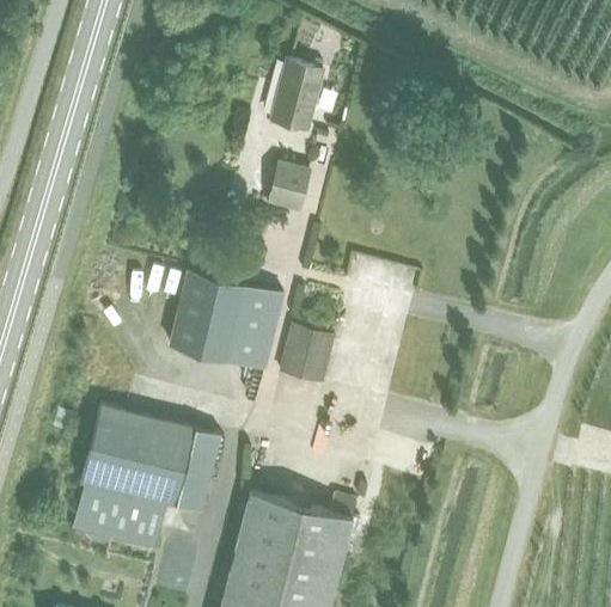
[(307,132),(324,72),(287,62),(272,121),(307,132)]
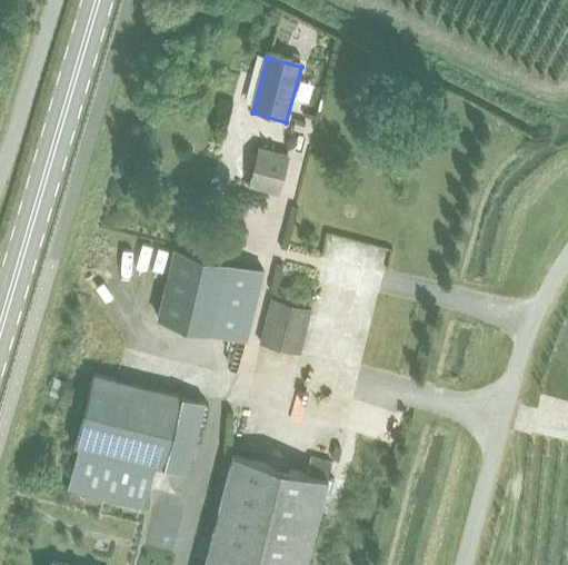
[(278,196),(287,159),(259,151),(249,188),(278,196)]
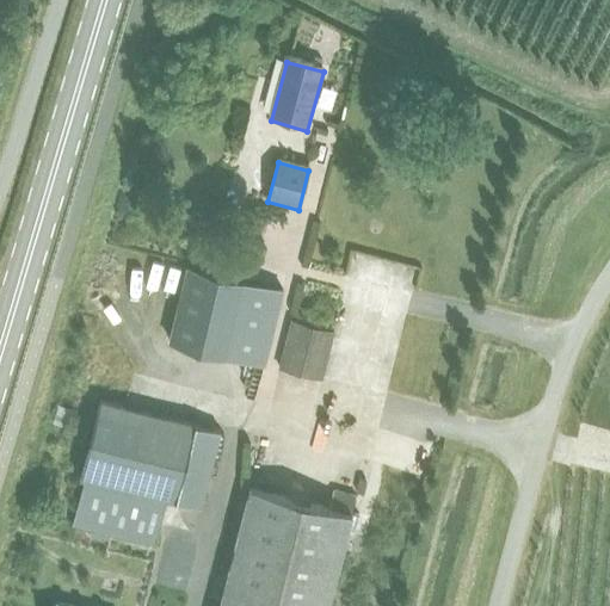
[(168,344),(264,368),(282,294),(238,283),(186,271),(168,344)]
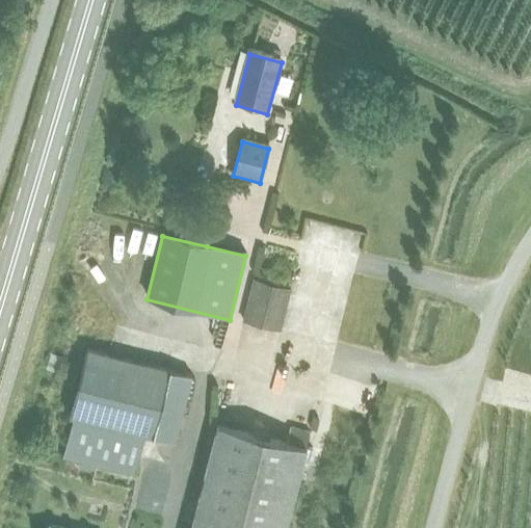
[(281,333),(291,292),(253,283),(242,323),(281,333)]
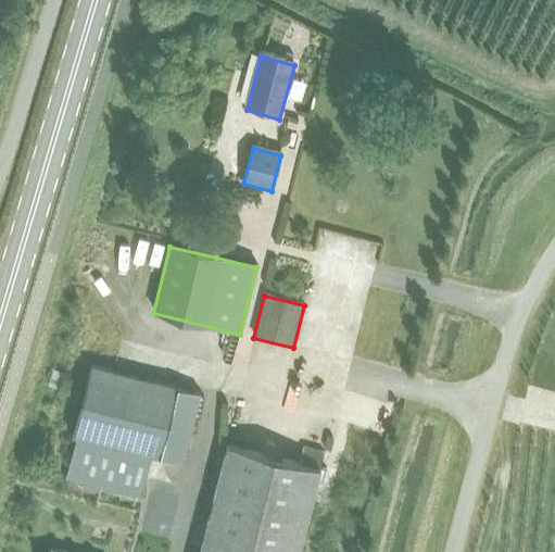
[(181,466),(200,397),(90,368),(73,438),(78,439),(67,481),(141,500),(152,459),(181,466)]
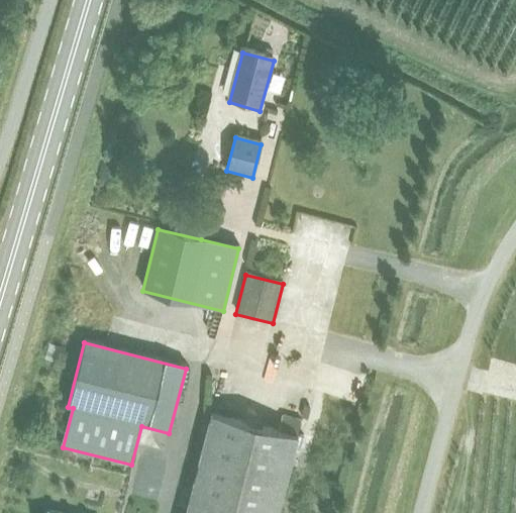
[(303,408),(301,420),(307,421),(310,409),(303,408)]
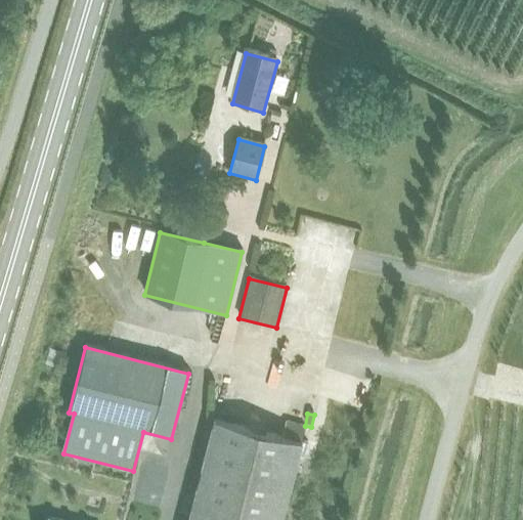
[(301,443),(305,428),(286,423),(281,438),(214,421),(188,519),(282,519),(302,443),(301,443)]
